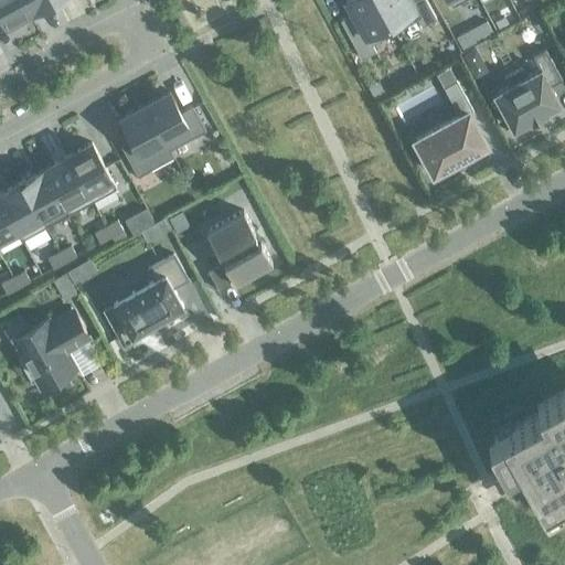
[(31,12),(23,0),(0,0),(0,13),(7,25),(31,12)]
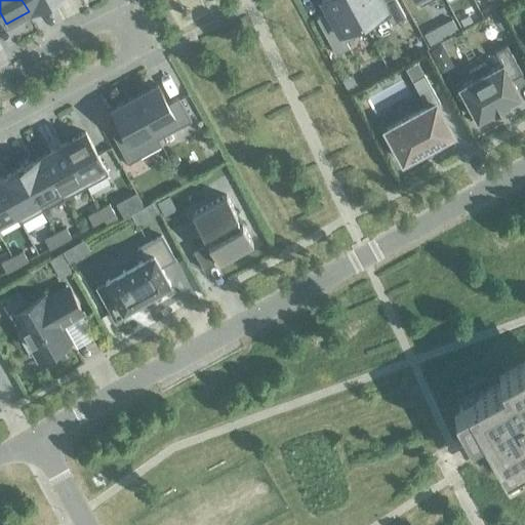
[(49,0),(22,0),(29,11),(49,0)]
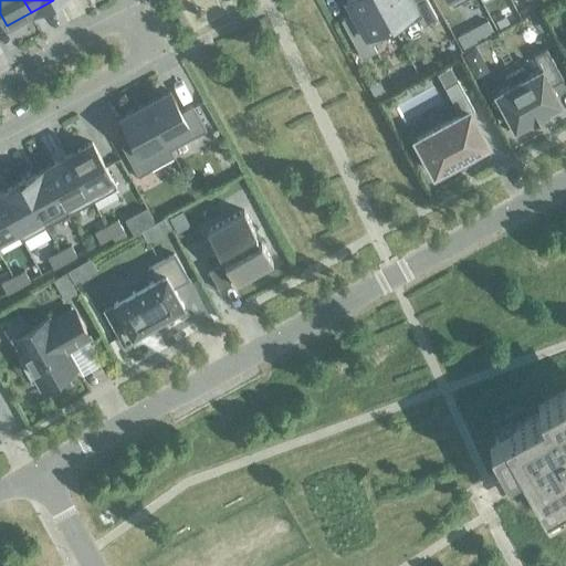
[(377,0),(347,0),(358,21),(346,28),(359,52),(396,32),(377,0)]
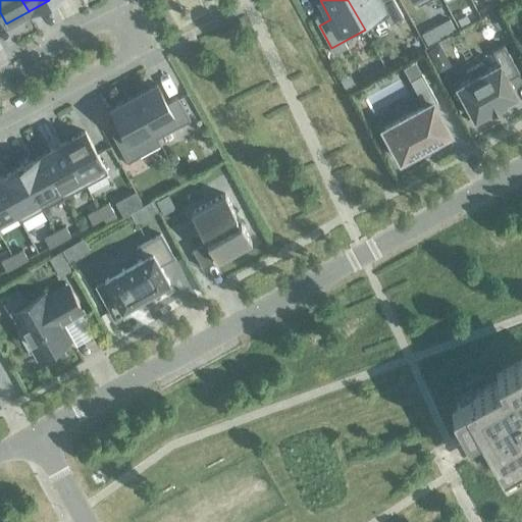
[(348,0),(365,30),(398,11),(392,0),(348,0)]
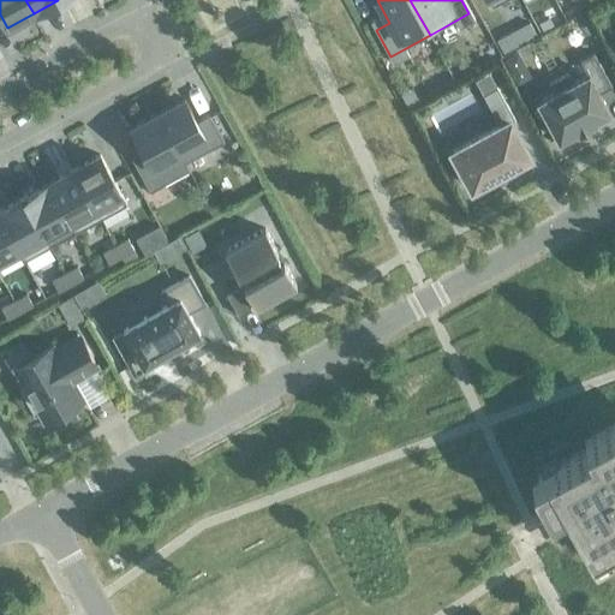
[(548,19),(538,24),(543,31),(551,27),(548,19)]
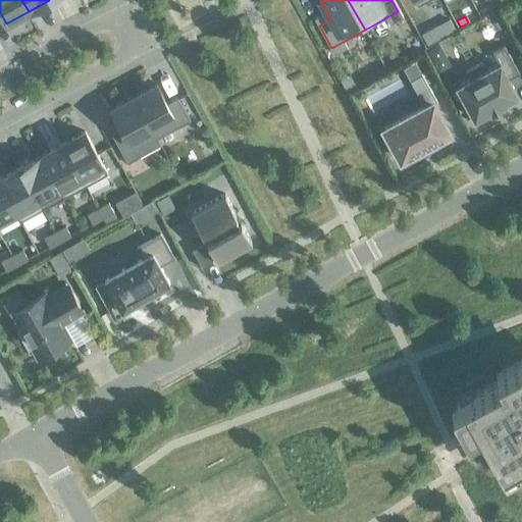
[(433,28),(423,33),(422,34),(427,44),(438,38),(433,28)]
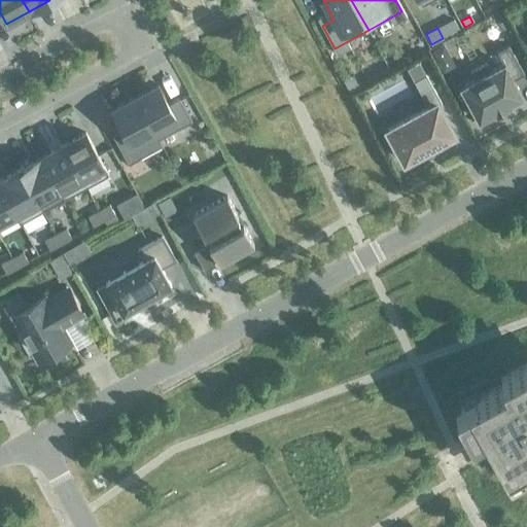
[(495,111),(496,112),(506,107),(505,106),(522,97),(514,80),(524,74),(508,45),(496,53),(503,65),(490,72),(487,65),(471,73),(476,80),(461,88),(479,120),(495,111)]
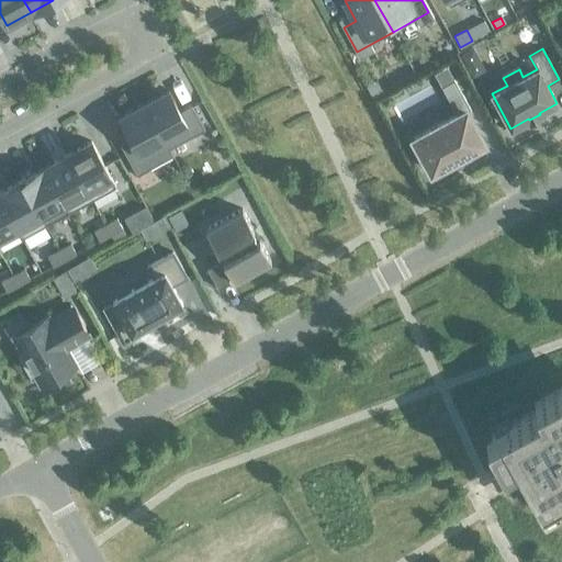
[(473,49),(461,56),(467,67),(479,60),(473,49)]
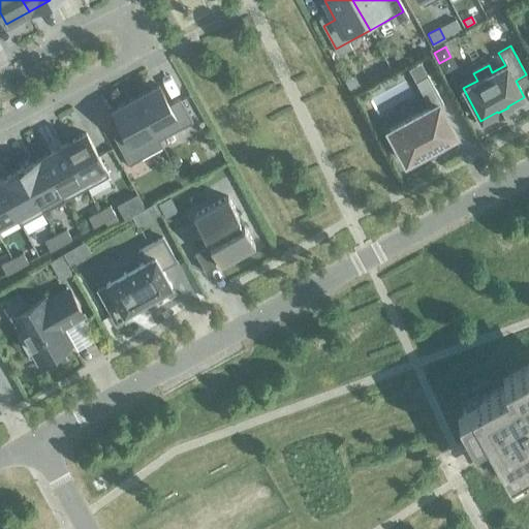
[(353,75),(352,75),(345,80),(351,91),(360,87),(353,75)]
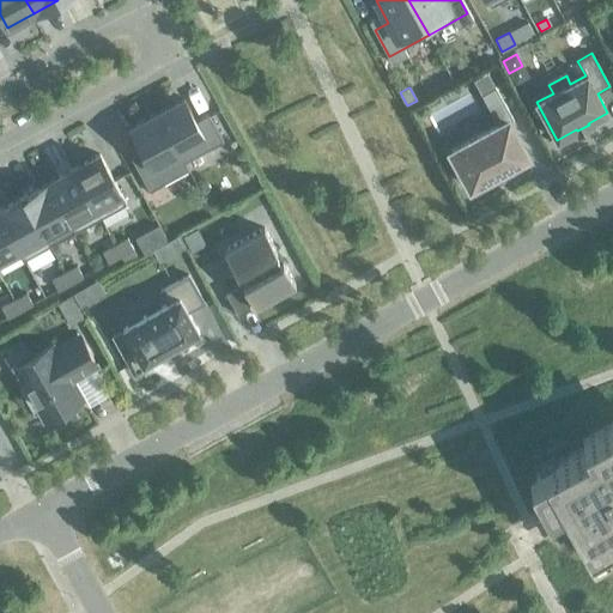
[(498,126),(450,152),(471,188),(493,175),(493,176),(495,175),(503,170),(505,169),(504,169),(527,157),(509,122),(514,120),(496,87),(481,96),(498,126)]
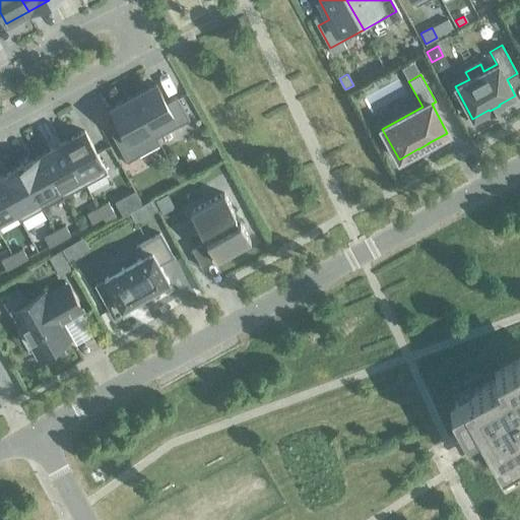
[(167,104),(155,84),(133,96),(156,138),(189,120),(177,98),(167,104)]
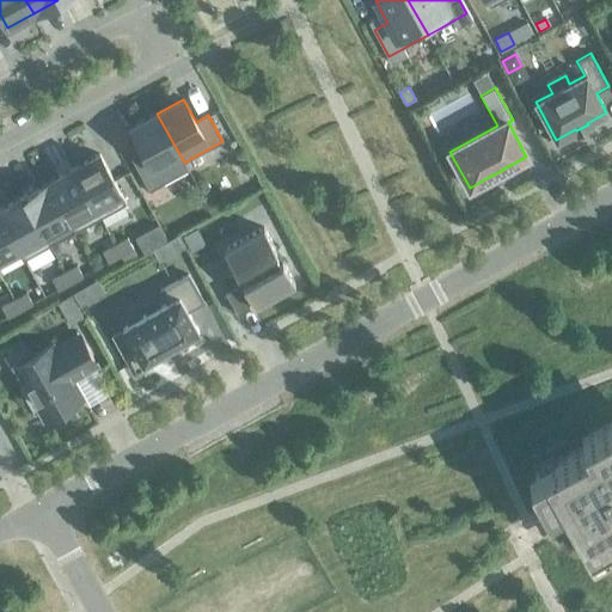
[(157,114),(130,128),(144,151),(130,158),(145,184),(184,163),(157,114)]
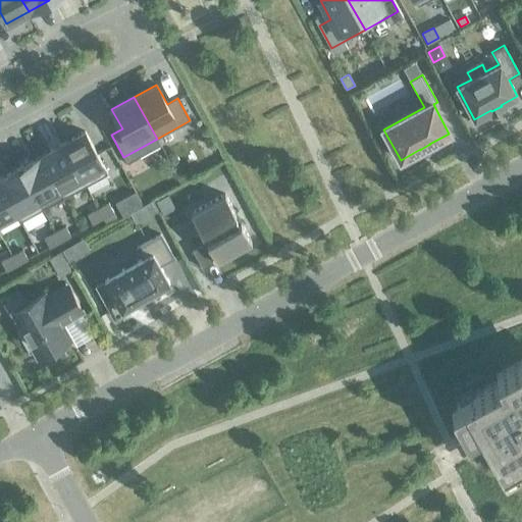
[(107,174),(103,165),(85,133),(62,145),(85,187),(107,174)]
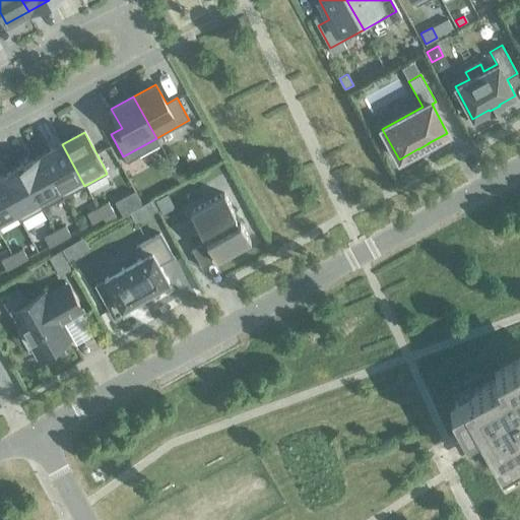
[(63,197),(84,186),(62,144),(41,155),(59,189),(63,197)]
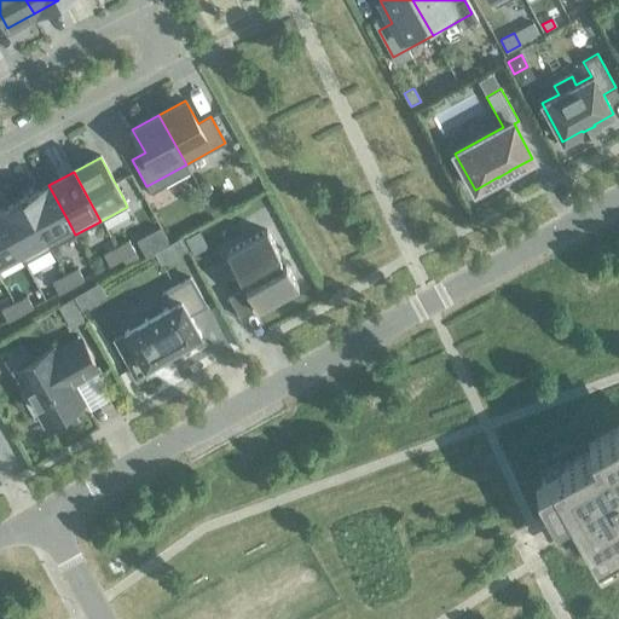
[(70,225),(48,185),(23,200),(45,238),(70,225)]
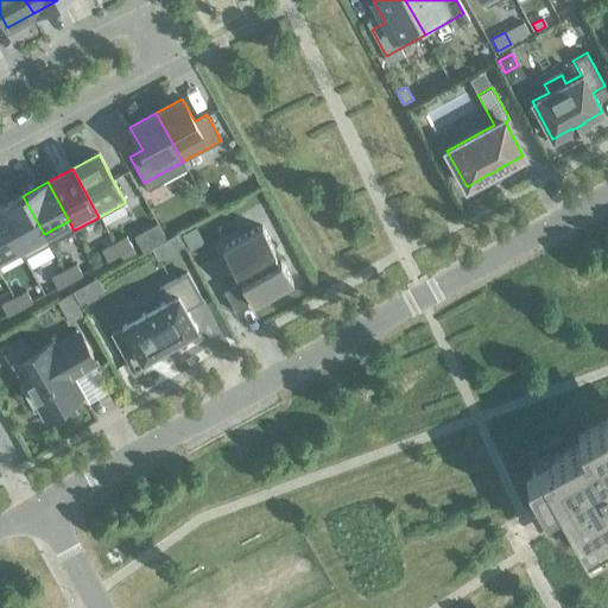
[(49,245),(44,234),(23,196),(0,208),(0,213),(19,248),(24,258),(49,245)]
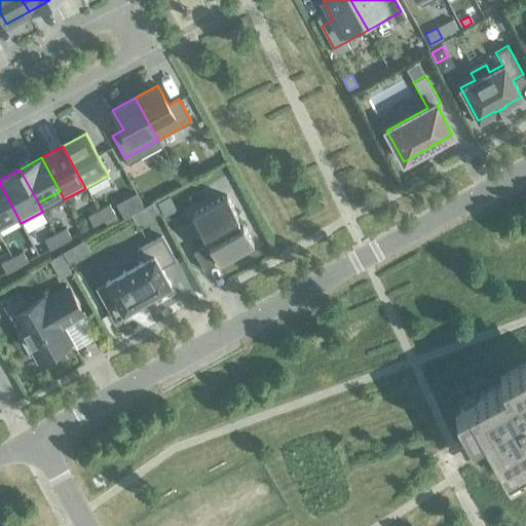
[(0,223),(16,215),(0,184),(0,223)]
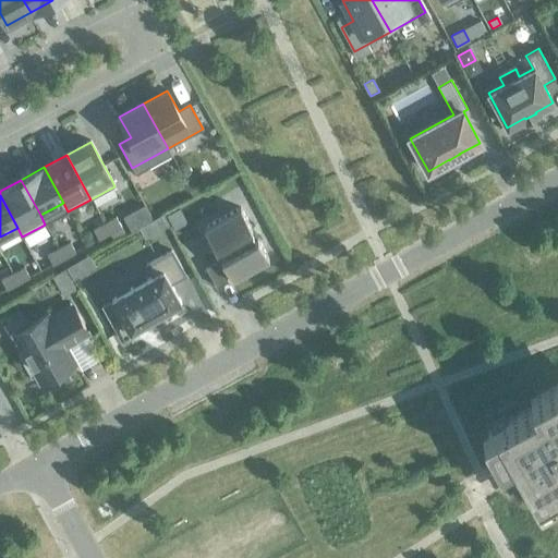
[(230,276),(232,279),(268,258),(257,238),(255,239),(250,230),(252,229),(240,208),(204,229),(216,250),(219,247),(225,256),(221,258),(222,262),(218,264),(217,261),(205,267),(217,288),(228,281),(227,278),(230,276)]
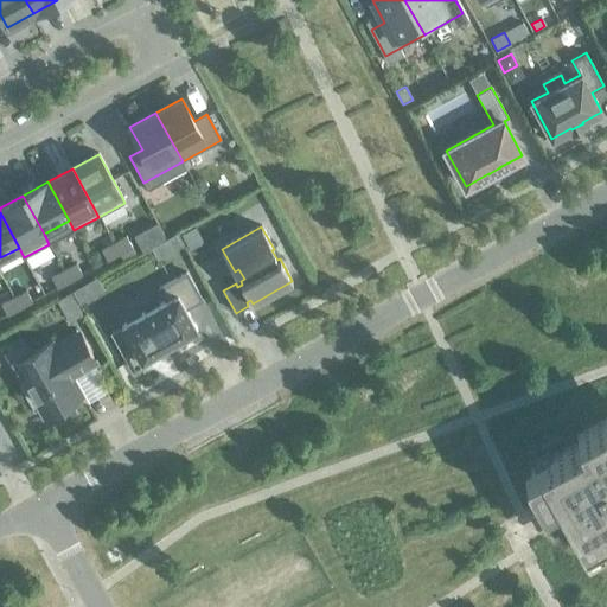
[(195,228),(185,232),(181,235),(190,249),(203,241),(195,228)]
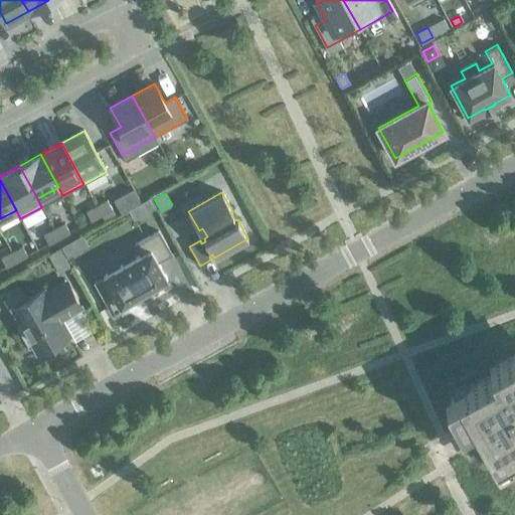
[(148,200),(132,209),(130,211),(134,219),(153,208),(148,200)]
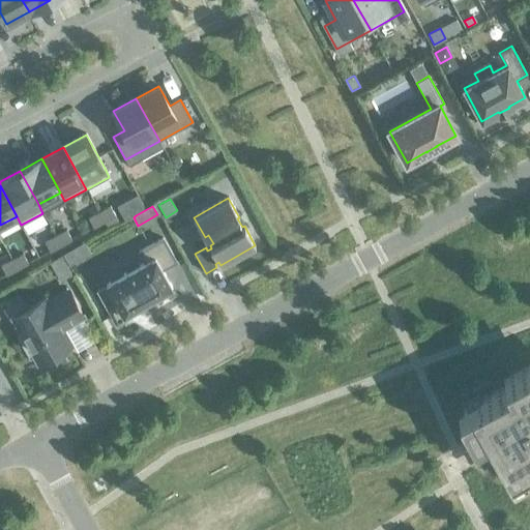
[(115,215),(110,207),(99,212),(105,222),(115,215)]
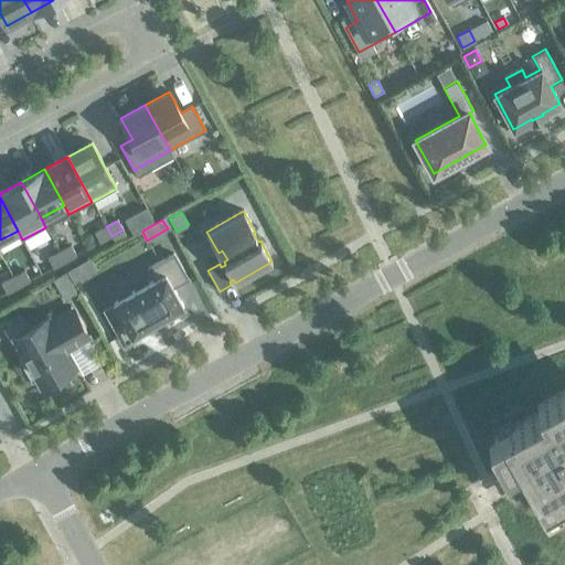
[(106,226),(94,233),(99,243),(112,236),(106,226)]
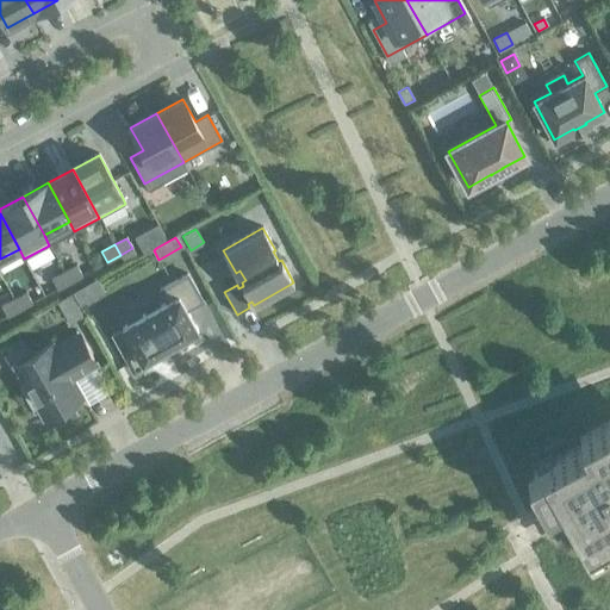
[(82,275),(76,266),(64,272),(70,282),(82,275)]
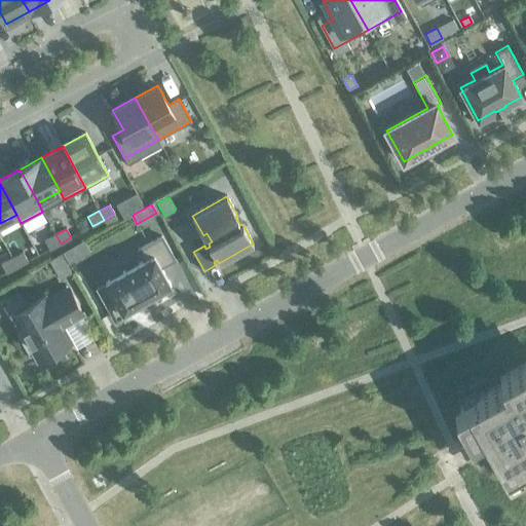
[(55,234),(44,240),(49,250),(61,243),(55,234)]
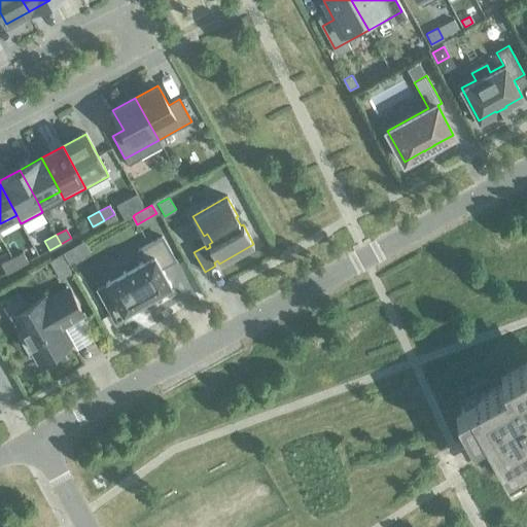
[(139,304),(171,285),(162,269),(175,260),(162,237),(138,250),(144,261),(106,283),(115,300),(106,305),(115,322),(141,308),(139,304)]
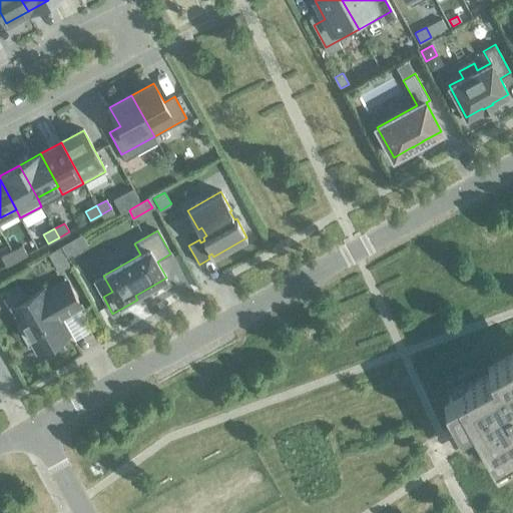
[(27,254),(22,246),(12,251),(16,261),(27,254)]
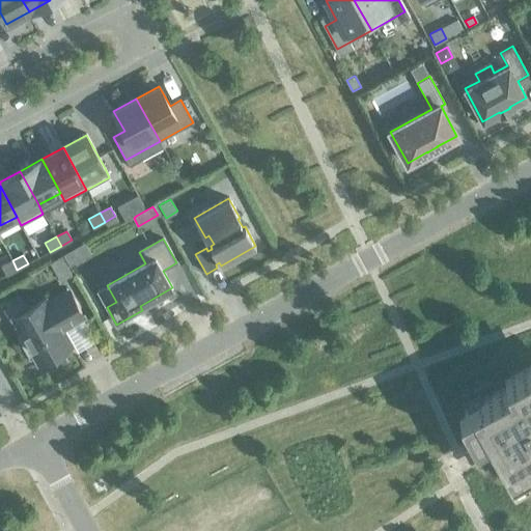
[(61,258),(51,263),(60,281),(71,276),(61,258)]
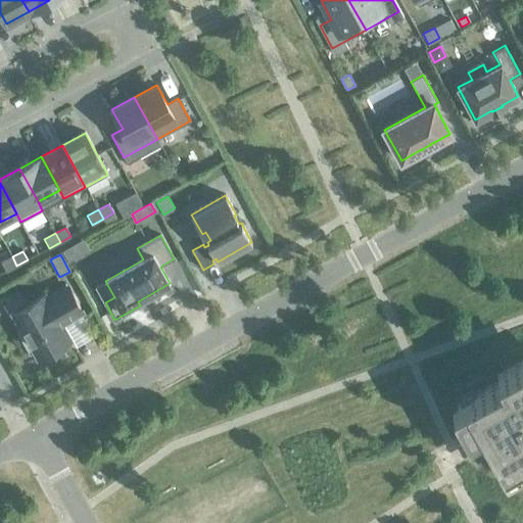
[(12,256),(1,263),(6,272),(16,266),(12,256)]
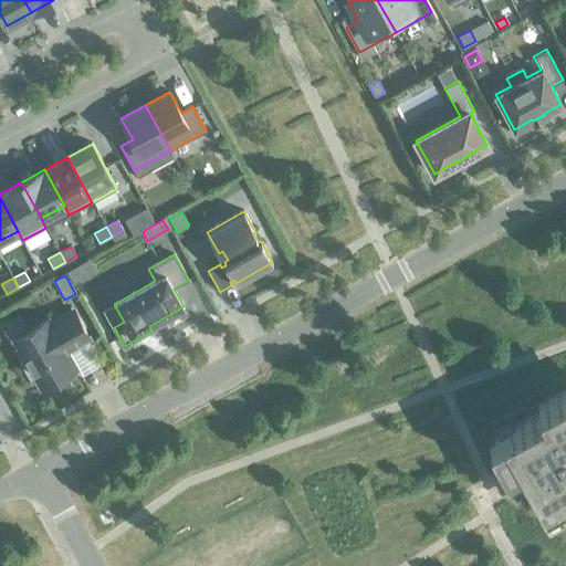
[(75,370),(65,353),(90,339),(74,313),(51,326),(49,323),(16,341),(25,358),(20,360),(31,379),(37,377),(43,389),(52,384),(54,388),(69,380),(66,376),(75,370)]
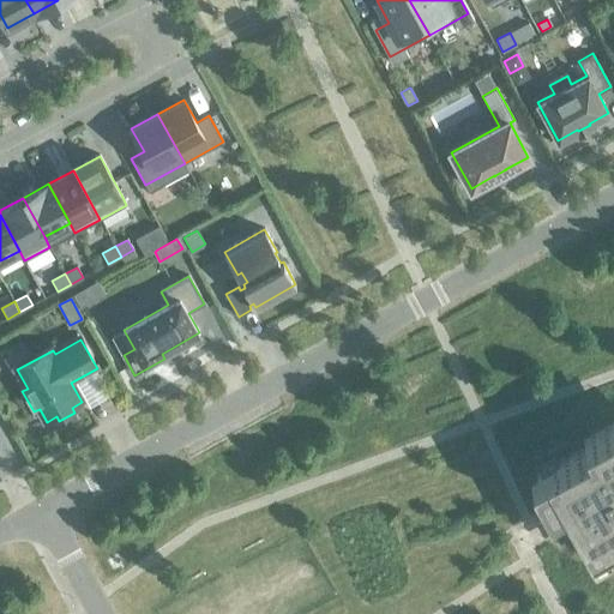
[(537,479),(539,477),(555,509),(569,500),(581,523),(613,504),(613,425),(584,443),(587,449),(536,476),(537,479)]
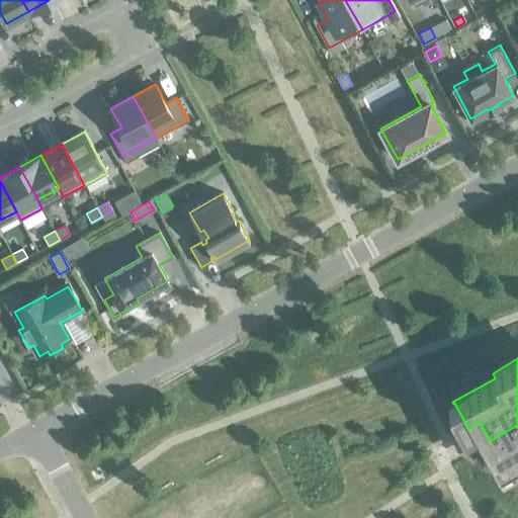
[(517,432),(489,449),(496,461),(517,448),(517,432)]
